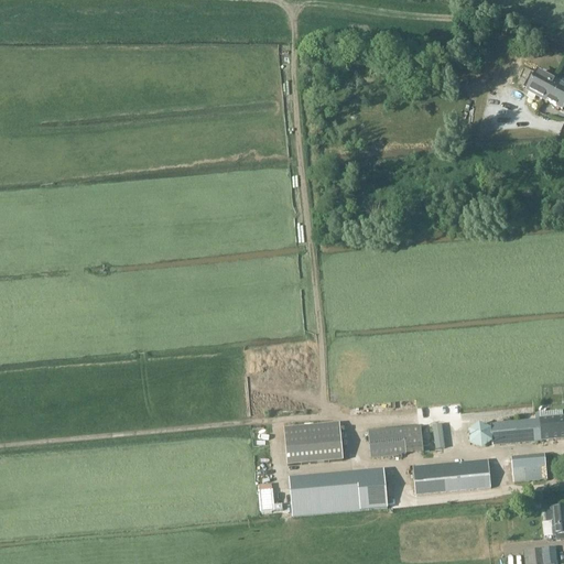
[(528,93),(539,98),(550,79),(538,74),(528,93)]
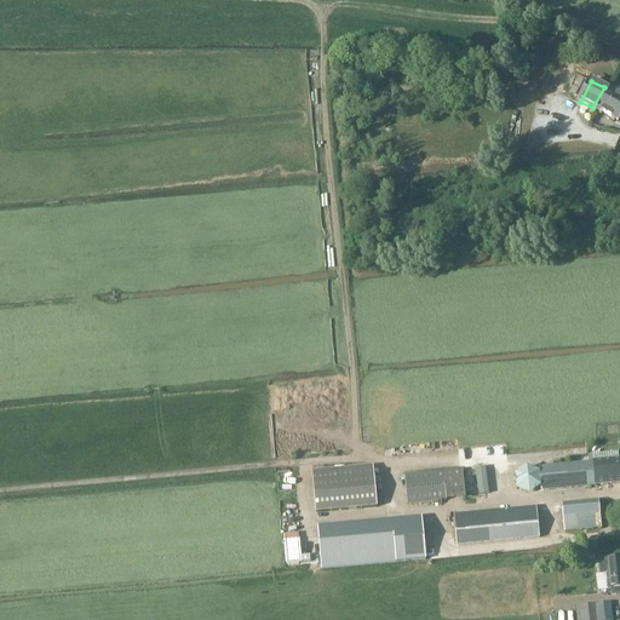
[(592,108),(606,115),(616,93),(619,87),(614,85),(610,92),(604,87),(592,108)]
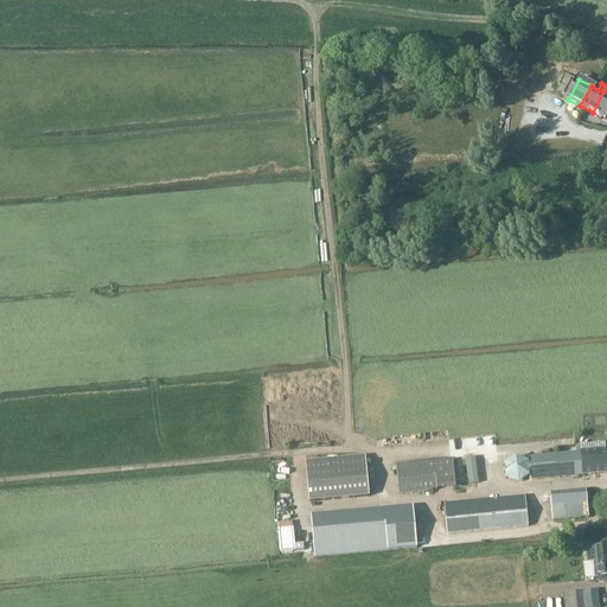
[(606,85),(604,91),(593,113),(605,119),(606,114),(606,85)]
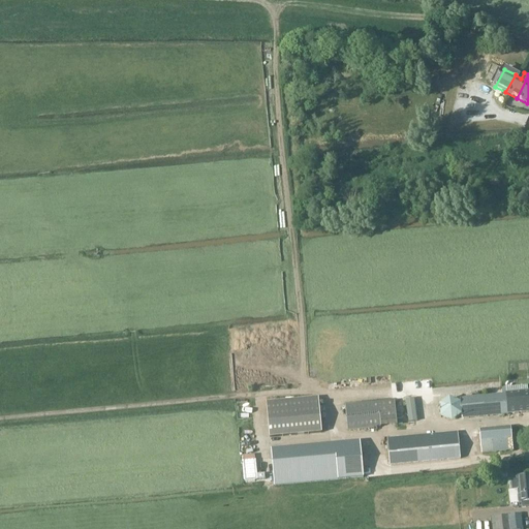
[(528,411),(528,391),(527,392),(527,386),(518,387),(519,393),(505,394),(505,387),(502,389),(502,394),(466,398),(468,417),(528,411)]
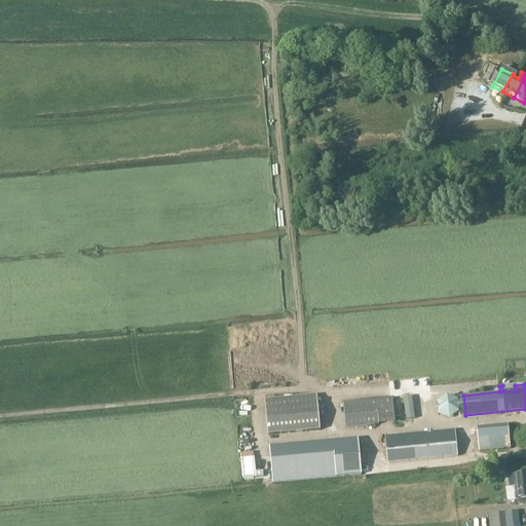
[(265,401),(268,436),(320,430),(316,396),(265,401)]
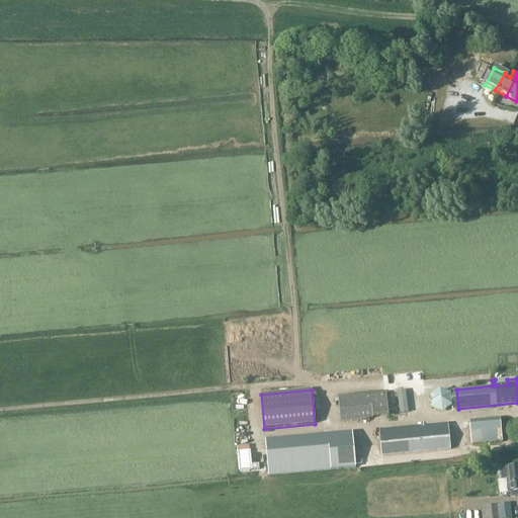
[(401,414),(409,413),(405,391),(397,392),(401,414)]
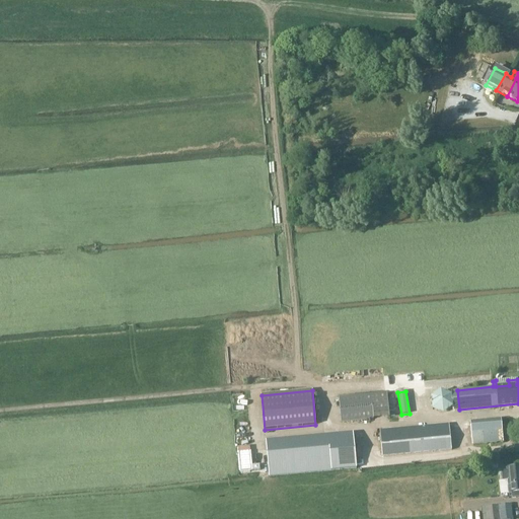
[(371,395),(339,398),(341,423),(374,420),(371,395)]
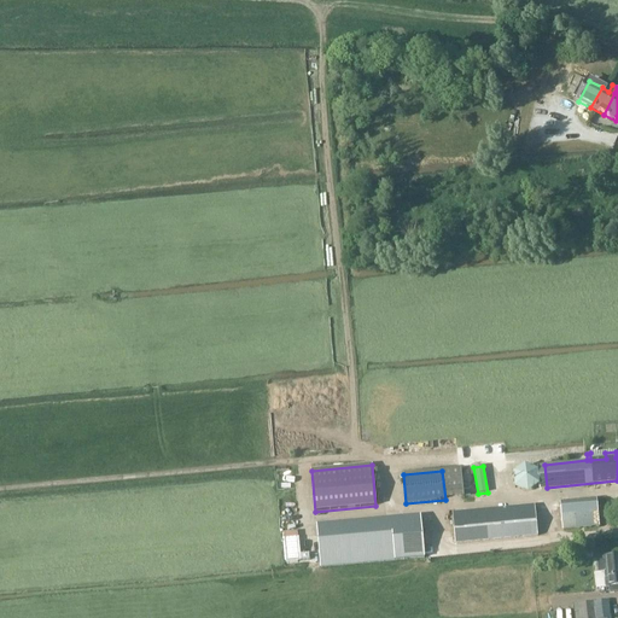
[(563,528),(599,525),(598,499),(561,502),(563,528)]
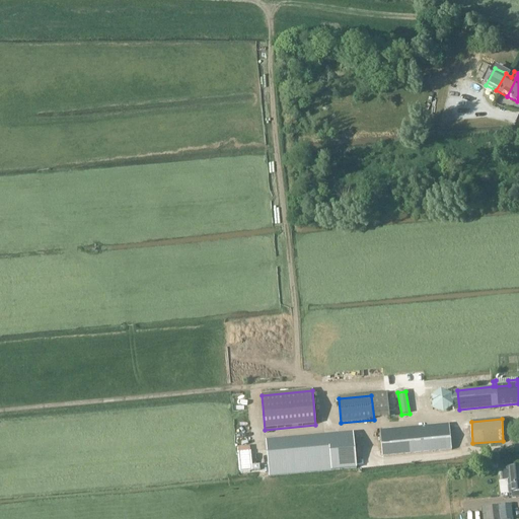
[(450,425),(381,432),(383,458),(453,451),(450,425)]
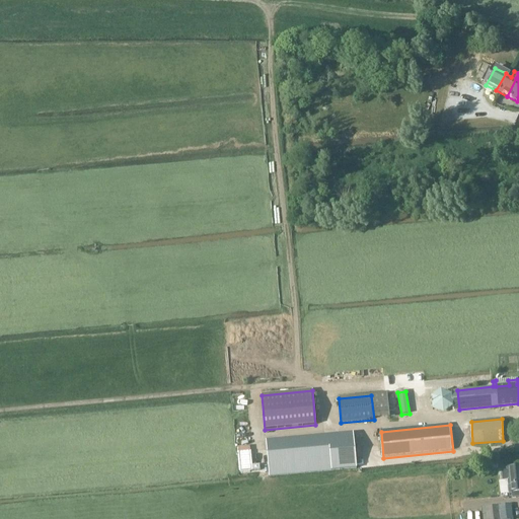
[(357,468),(353,434),(266,442),(269,476),(357,468)]
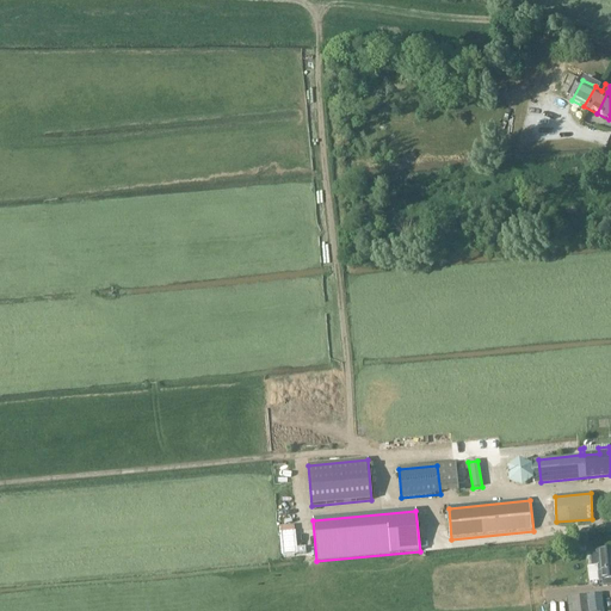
[(610,549),(597,550),(598,554),(592,555),(593,565),(599,565),(600,579),(603,579),(603,585),(610,584),(610,549)]
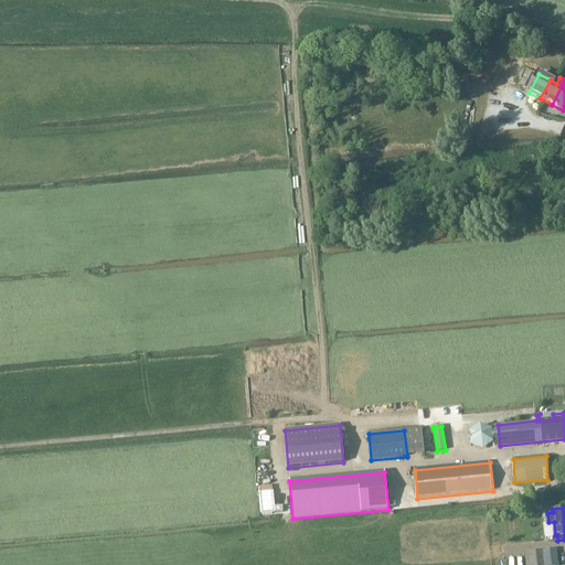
[(558,564),(557,548),(525,551),(525,564),(558,564)]
